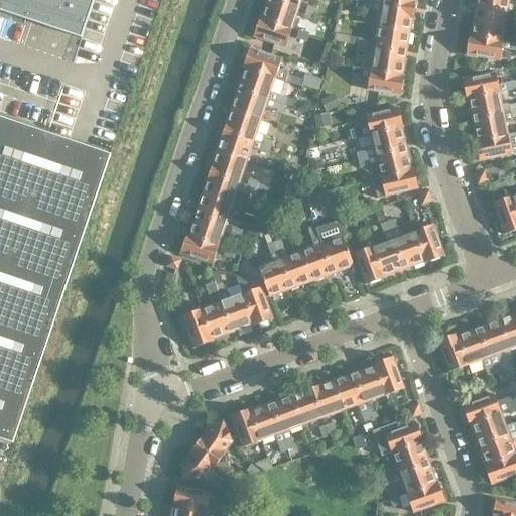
[(95,0),(0,0),(0,10),(83,38),(95,0)]
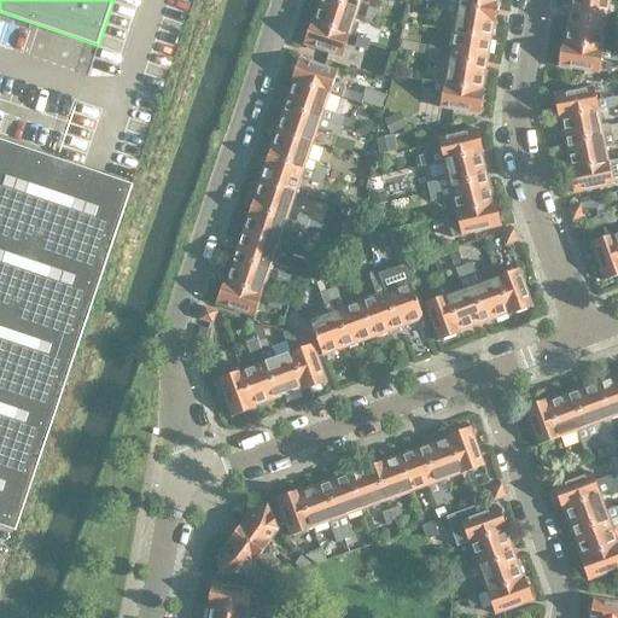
[(330,0),(321,0),(314,22),(314,23),(350,35),(359,10),(330,0)]
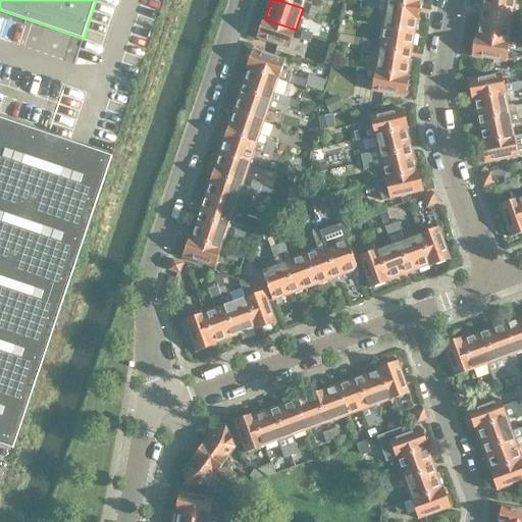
[(278,0),(303,8),(305,0),(278,0)]
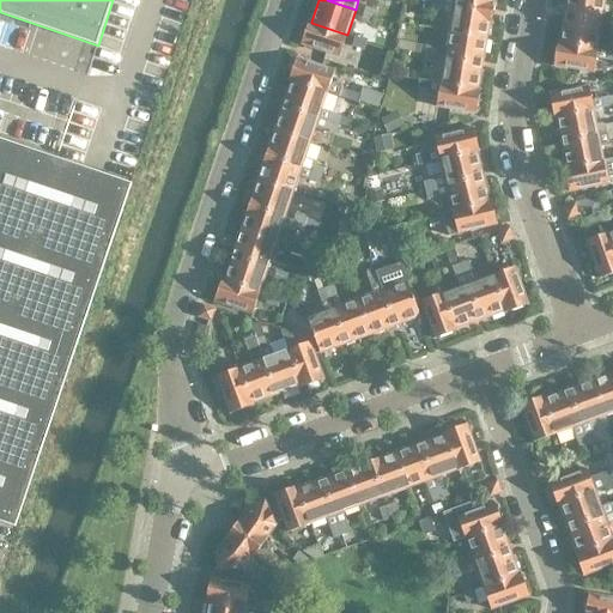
[(432,0),(432,2),(491,12),(493,0),(432,0)]
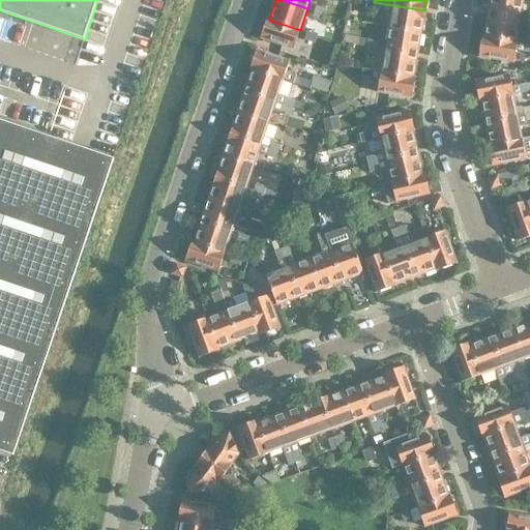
[(523,0),(490,0),(488,15),(521,20),(523,0)]
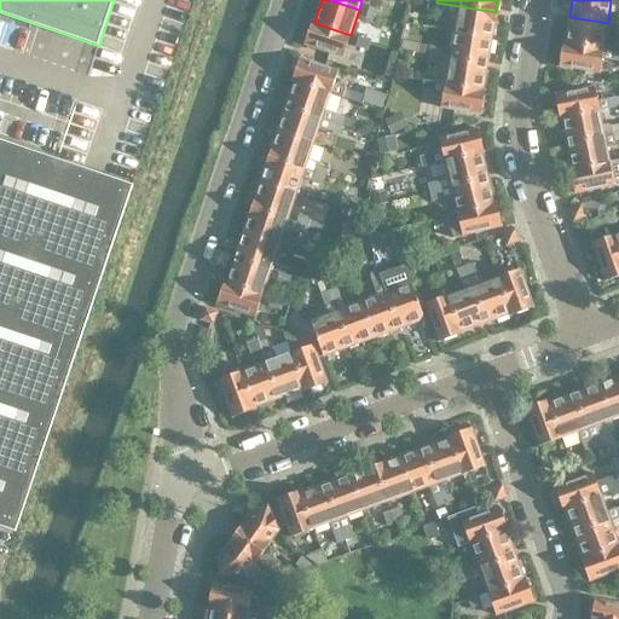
[(496,12),(437,3),(435,11),(456,15),(453,32),(492,39),(496,12)]
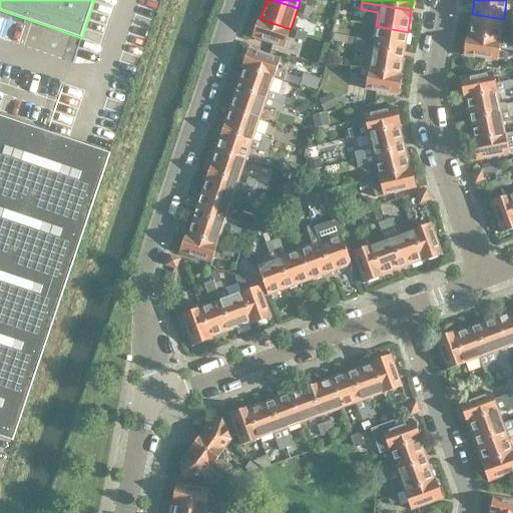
[(309,3),(307,11),(316,14),(319,6),(309,3)]
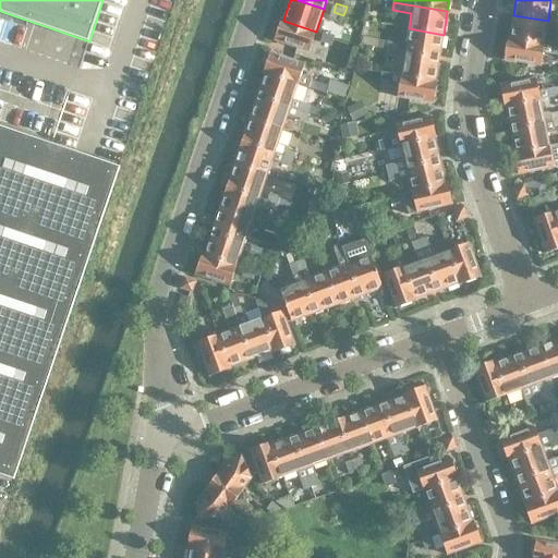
[(332,12),(330,21),(341,24),(343,15),(332,12)]
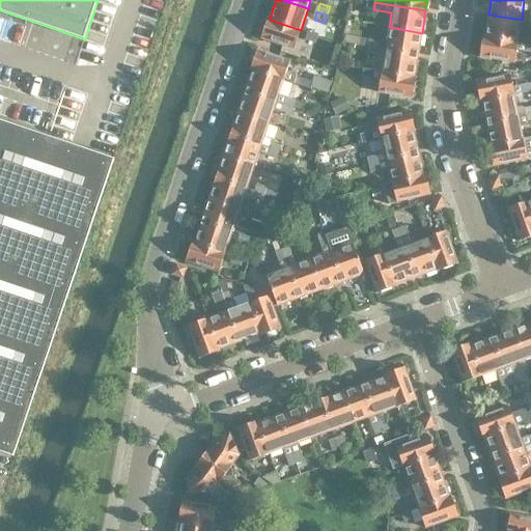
[(485,37),(518,43),(522,20),(488,15),(485,37)]
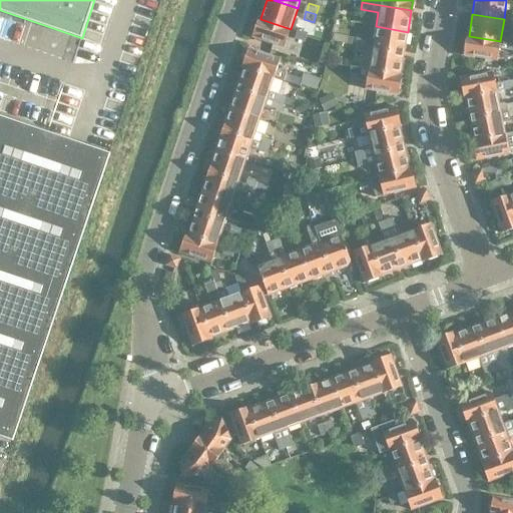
[(261,19),(261,18),(259,18),(252,37),(285,47),(286,43),(291,29),(261,19)]
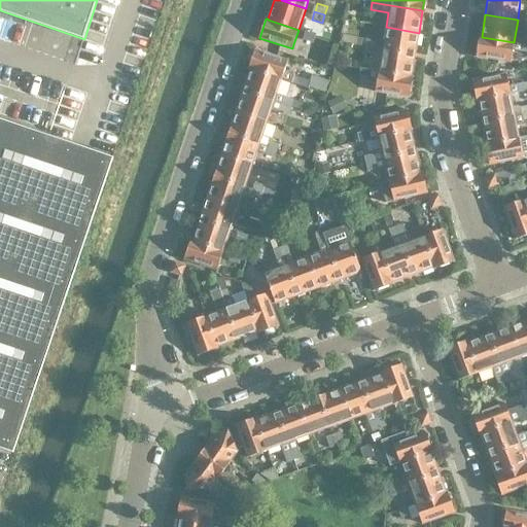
[(363,46),(383,49),(415,55),(419,33),(386,27),(383,44),(364,41),(363,46)]
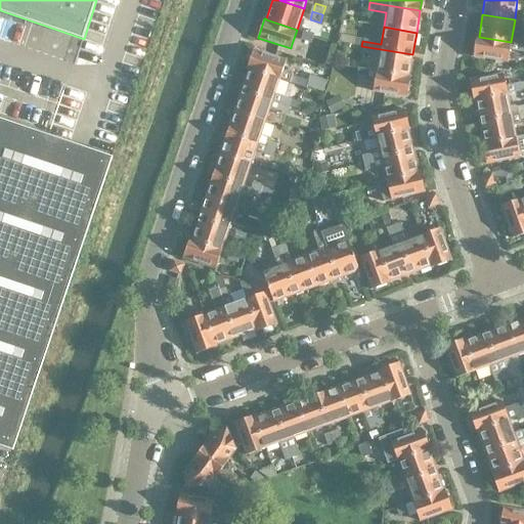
[(315,38),(305,35),(302,43),(312,46),(315,38)]
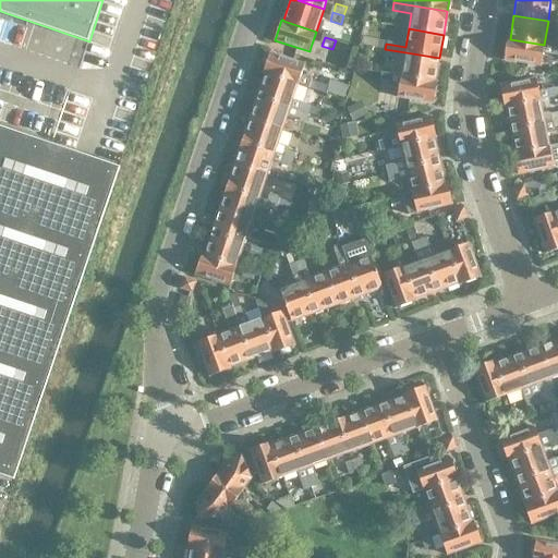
[(362,37),(360,45),(377,47),(378,39),(362,37)]
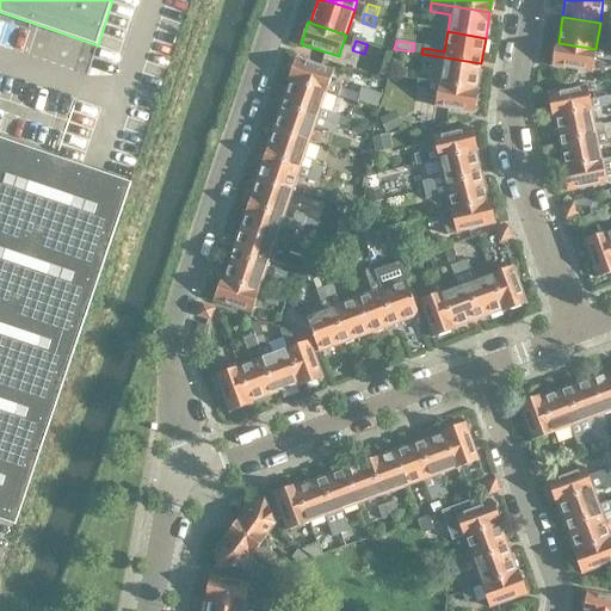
[(596,49),(559,43),(556,42),(551,66),(592,72),(592,67),(593,67),(596,49)]
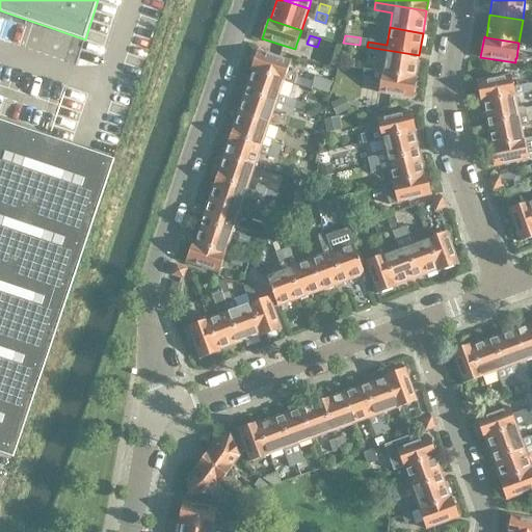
[(251,70),(254,71),(254,70),(285,80),(284,81),(301,86),(304,79),(287,73),(291,61),(258,50),(251,70)]
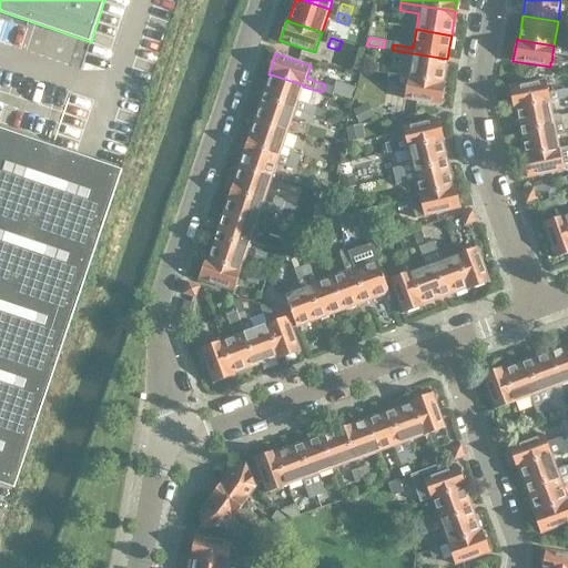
[(393,53),(392,61),(405,63),(406,56),(393,53)]
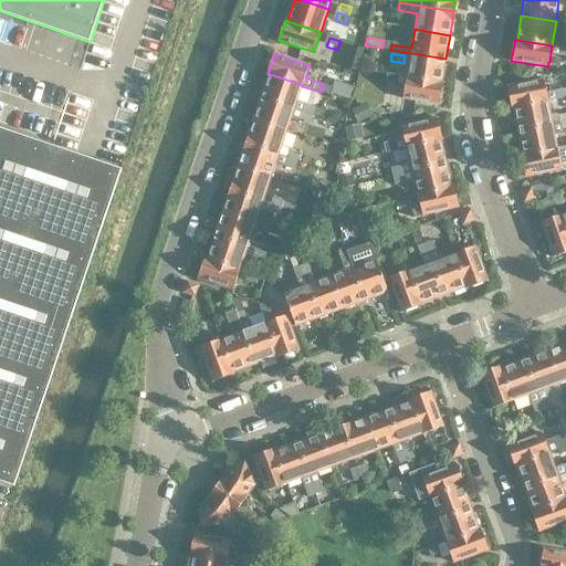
[(411,53),(407,76),(441,83),(446,59),(411,53)]
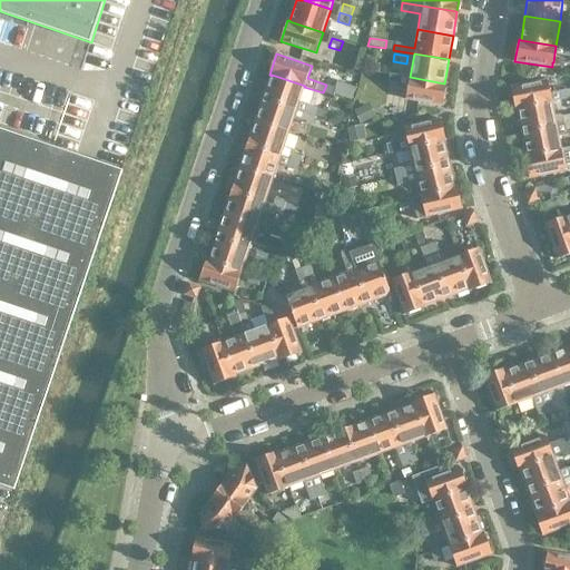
[(272,75),(272,76),(264,98),(315,116),(325,119),(328,110),(318,107),(318,108),(308,105),(310,102),(301,99),(304,87),(305,86),(272,75)]
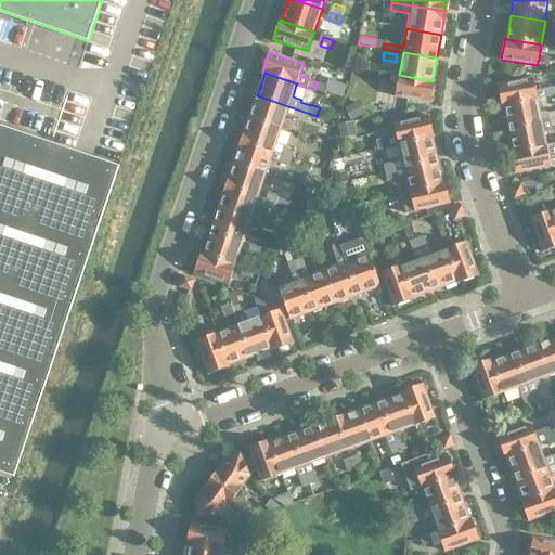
[(399,75),(399,76),(381,74),(378,84),(397,86),(396,97),(431,102),(435,81),(433,81),(399,75)]
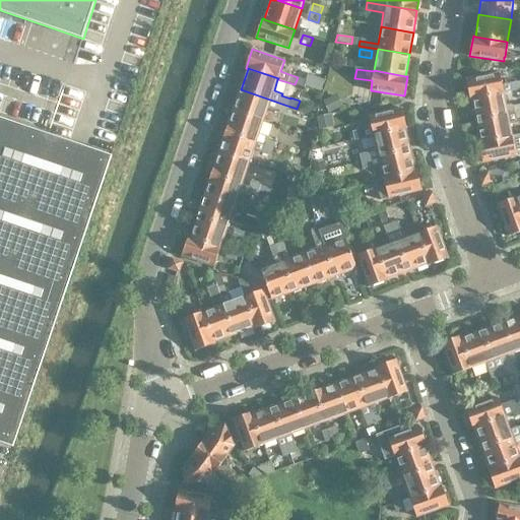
[(500,73),(466,80),(470,101),(471,100),(504,93),(519,89),(519,82),(519,81),(511,83),(510,83),(502,85),(500,73)]
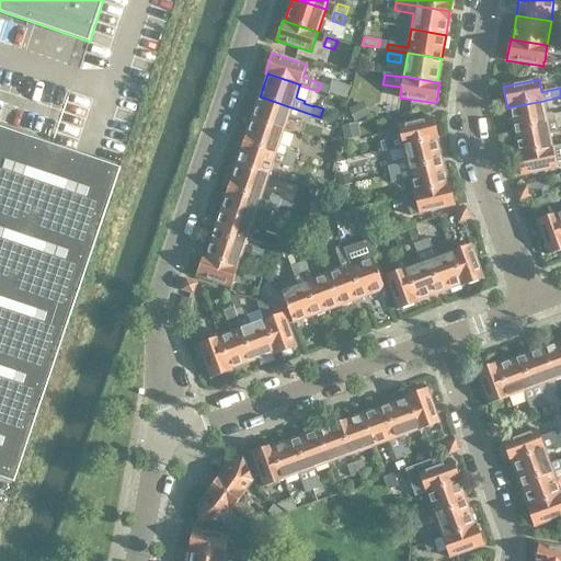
[(345,101),(350,88),(336,83),(332,82),(328,94),(345,101)]
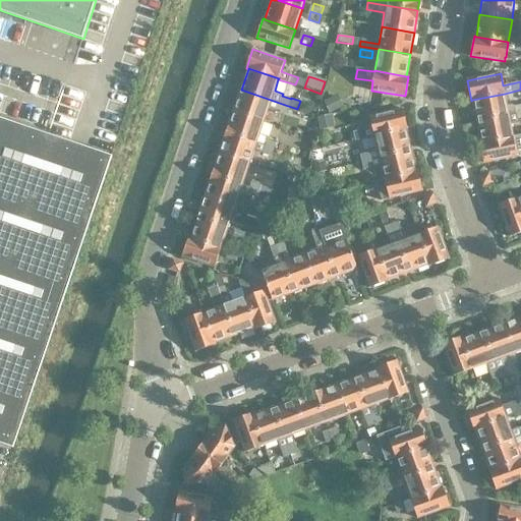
[(241,90),(234,111),(265,121),(269,109),(276,112),(277,110),(286,113),(288,106),(241,90)]
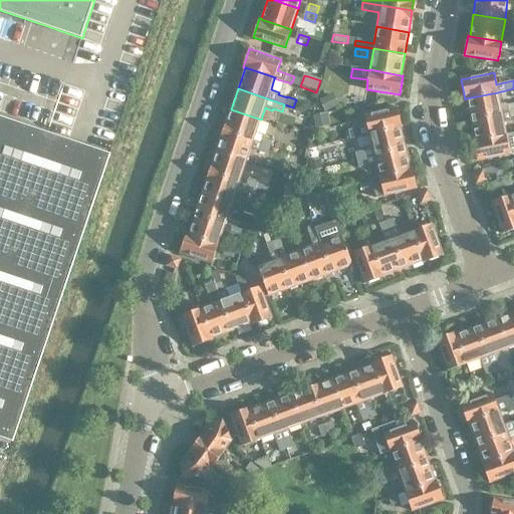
[(466,98),(471,120),(502,113),(509,112),(513,110),(513,102),(501,105),(498,92),(466,98)]
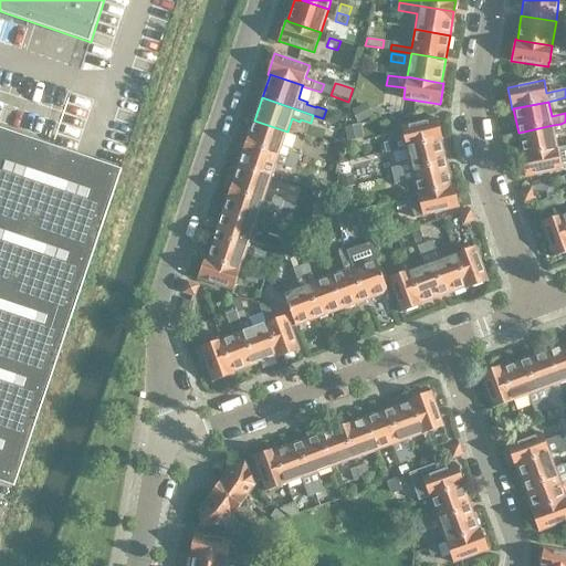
[(373,117),(366,105),(352,113),(358,124),(373,117)]
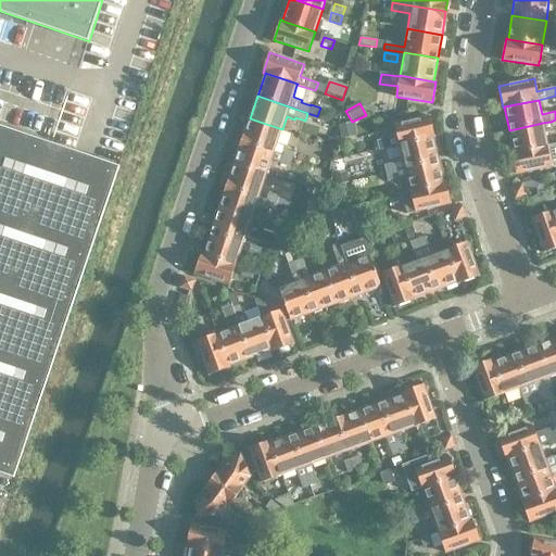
[(394,125),(395,128),(396,136),(388,138),(388,139),(378,141),(380,150),(399,144),(432,137),(433,138),(434,138),(429,116),(394,125)]
